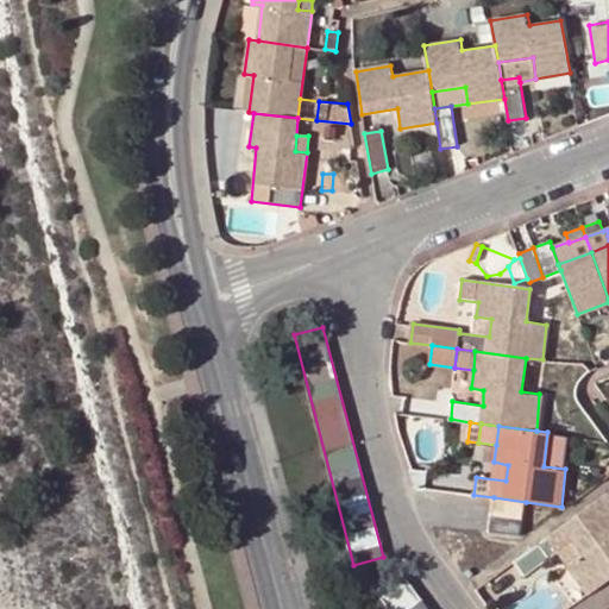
[(608,539),(607,537),(608,534),(608,496),(607,494),(514,558),(523,572),(557,550),(572,539),(582,551),(566,562),(588,591),(589,592),(608,577),(608,539)]
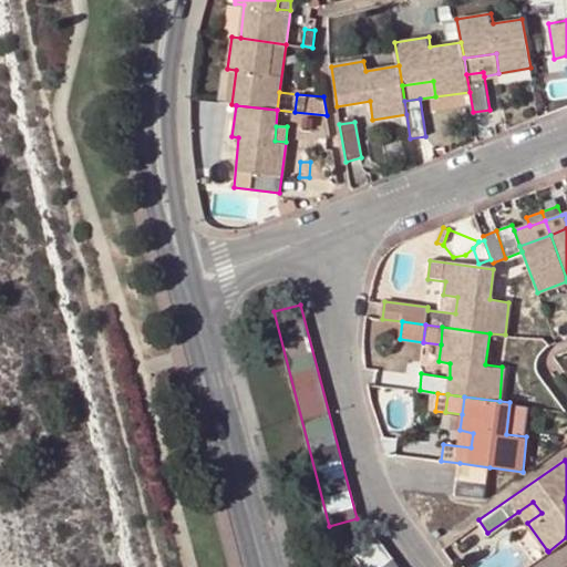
[(490,467),(460,463),(455,494),(485,497),(490,467)]
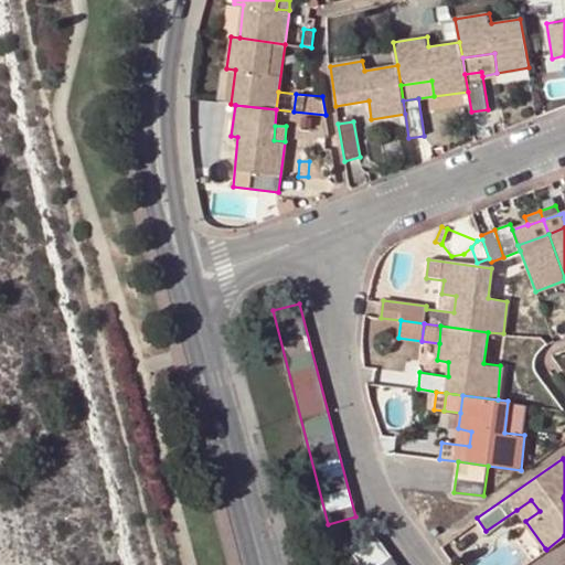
[(531,500),(516,510),(525,521),(540,511),(531,500)]
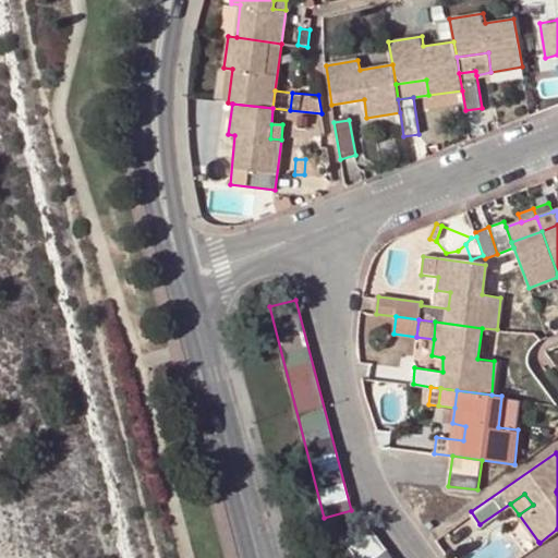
[(511,529),(526,550),(534,545),(538,542),(519,514),(512,520),(511,529)]
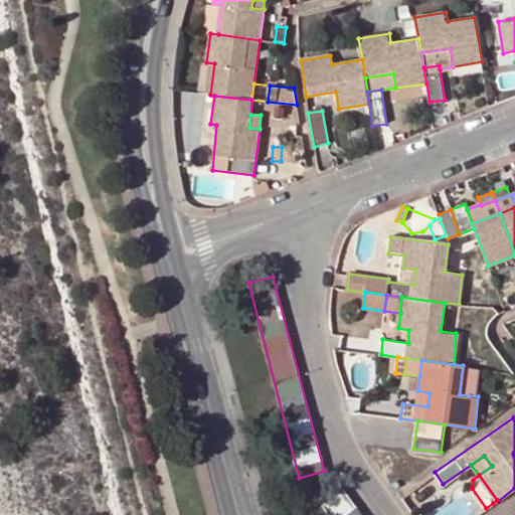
[(330,514),(363,514),(339,483),(319,498),(330,514)]
